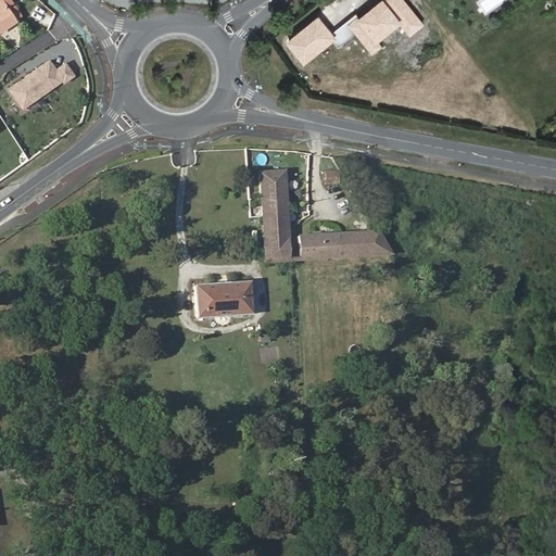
[(0,0),(0,29),(15,20),(1,0),(0,0)]
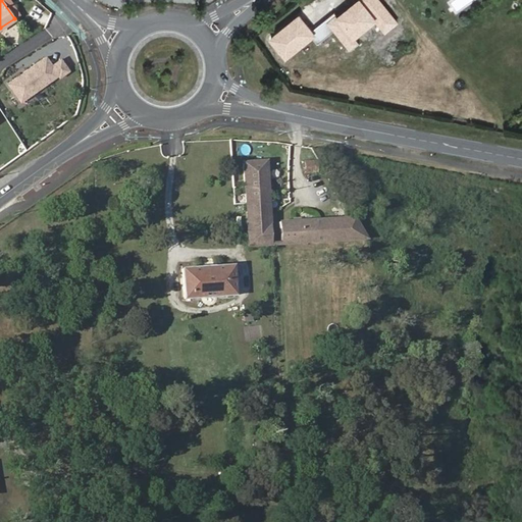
[(1,0),(14,18),(20,14),(10,0),(1,0)]
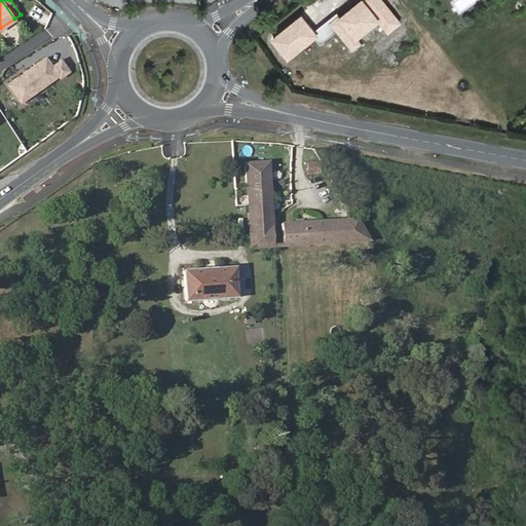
[(45,50),(4,79),(22,105),(71,71),(63,58),(54,64),(45,50)]
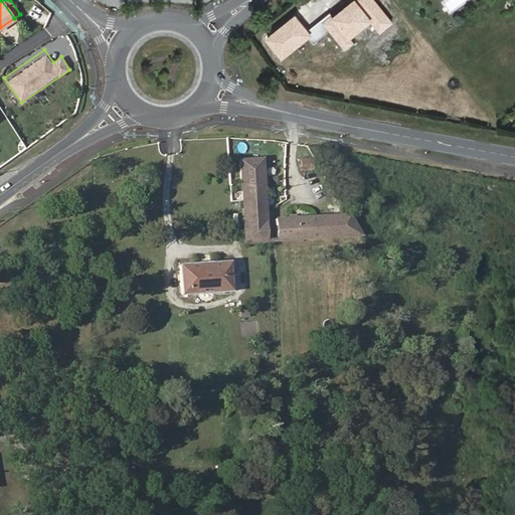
[(314,166),(320,164),(316,158),(301,159),(302,170),(314,169),(314,166)]
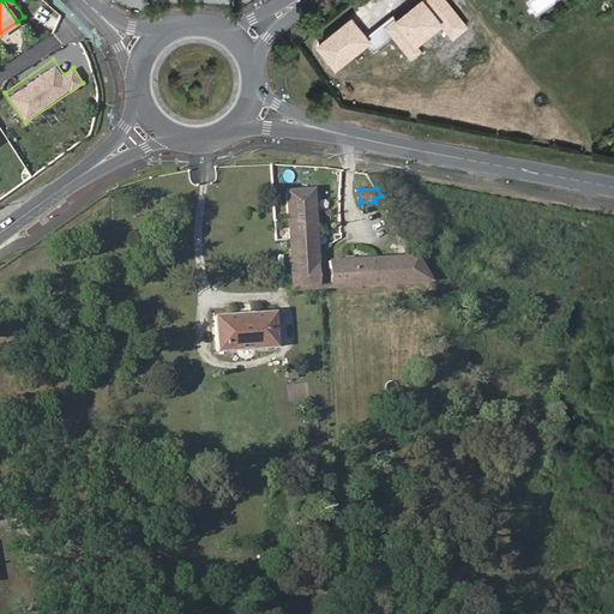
[(313,190),(286,192),(289,239),(317,236),(313,190)]
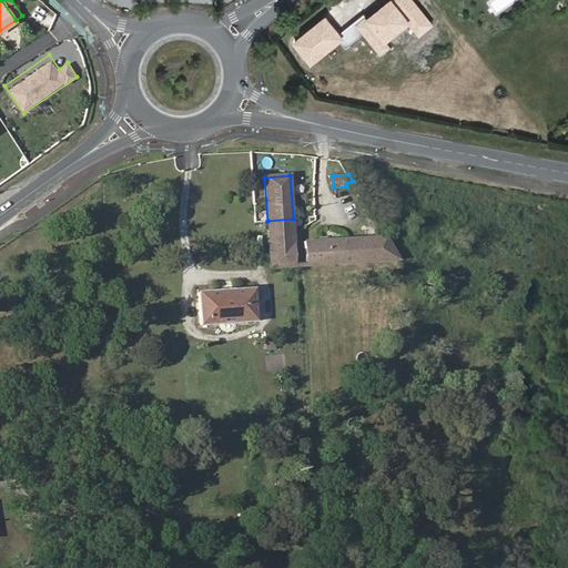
[(353,200),(361,196),(354,185),(347,189),(353,200)]
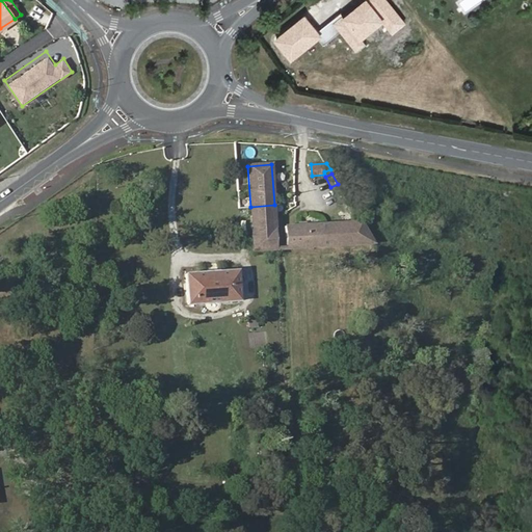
[(339,195),(336,188),(323,193),(325,201),(339,195)]
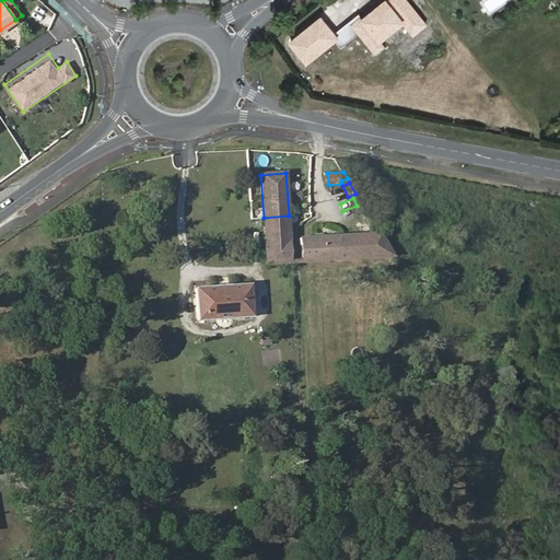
[(291,263),(289,216),(264,218),(267,264),(291,263)]
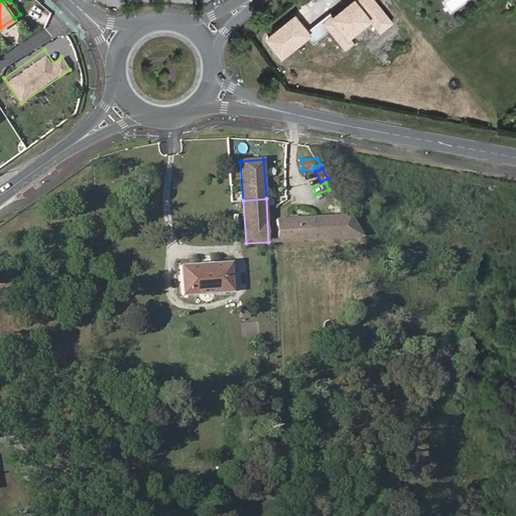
[(348,216),(277,220),(278,241),(360,236),(348,216)]
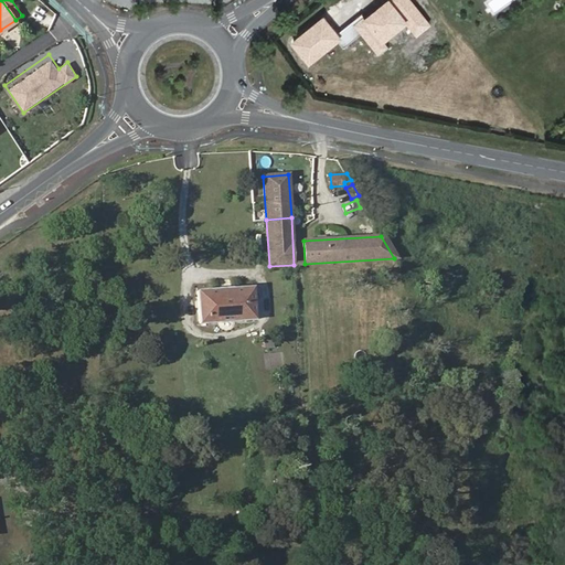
[(252,287),(198,290),(199,323),(254,320),(252,287)]
